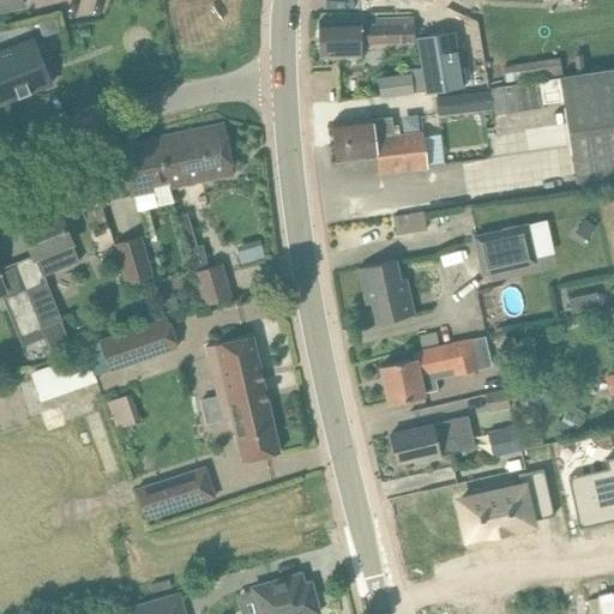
[(0,0),(0,11),(23,6),(22,0),(0,0)]
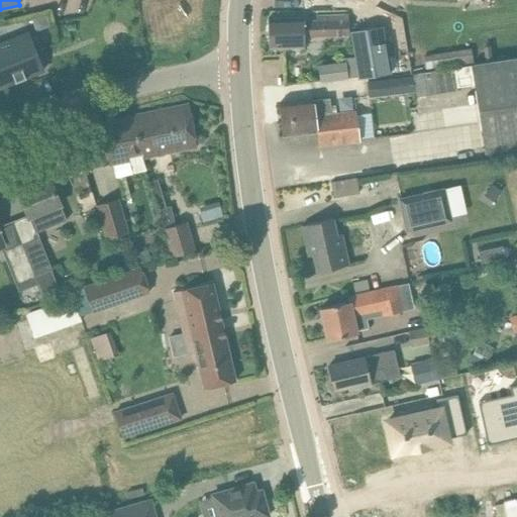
[(49,27),(46,15),(30,18),(36,32),(49,27)]
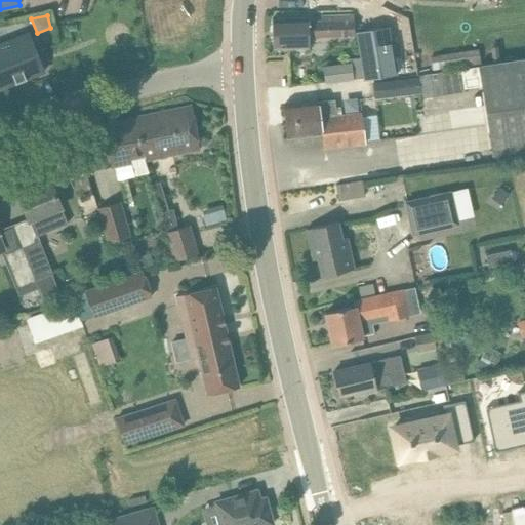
[(309,38),(354,36),(353,15),(324,16),(324,22),(309,23),(309,17),(272,18),(273,50),(309,49),(309,38)]
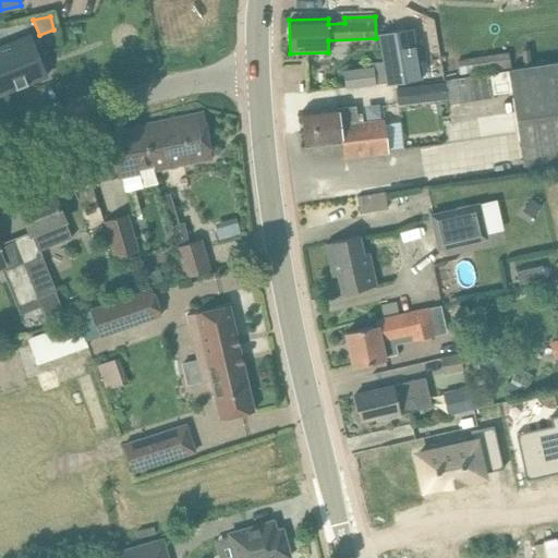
[(412,33),(378,38),(386,91),(398,88),(419,85),(412,33)]
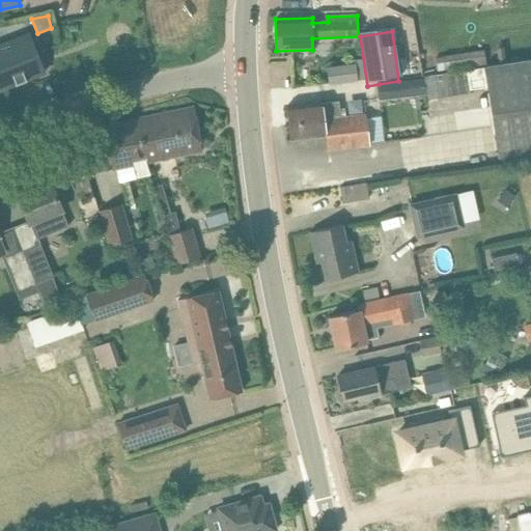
[(0,89),(3,89),(2,88),(15,84),(17,84),(17,83),(25,80),(25,81),(27,80),(27,79),(45,73),(29,33),(0,45),(0,89)]
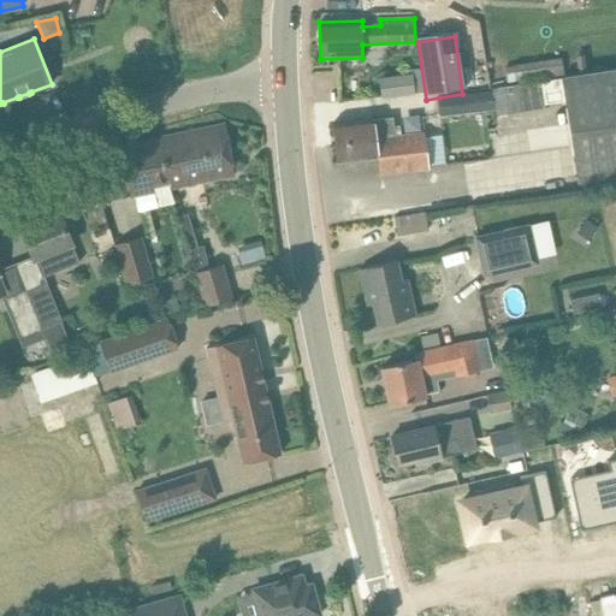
[(615,69),(562,77),(578,183),(615,176),(615,69)]
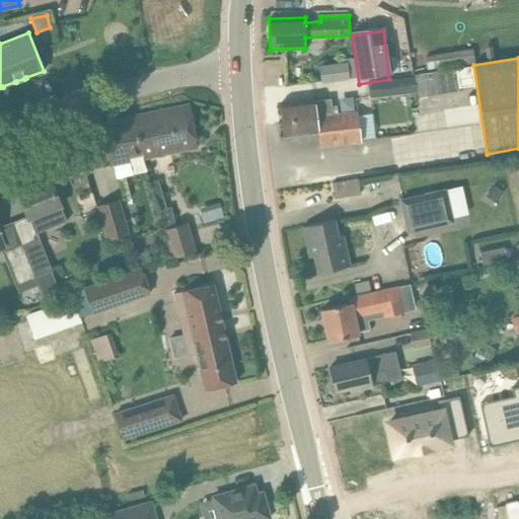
[(319,66),(321,82),(349,78),(347,63),(319,66)]
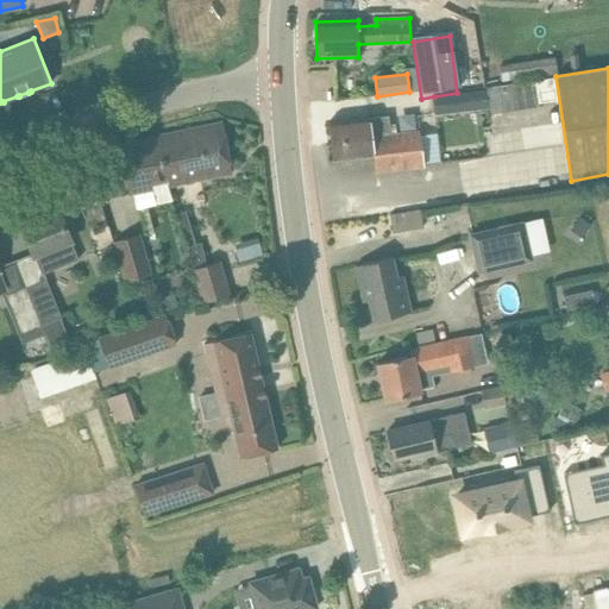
[(532,80),(513,83),(518,110),(537,107),(535,102),(532,80)]
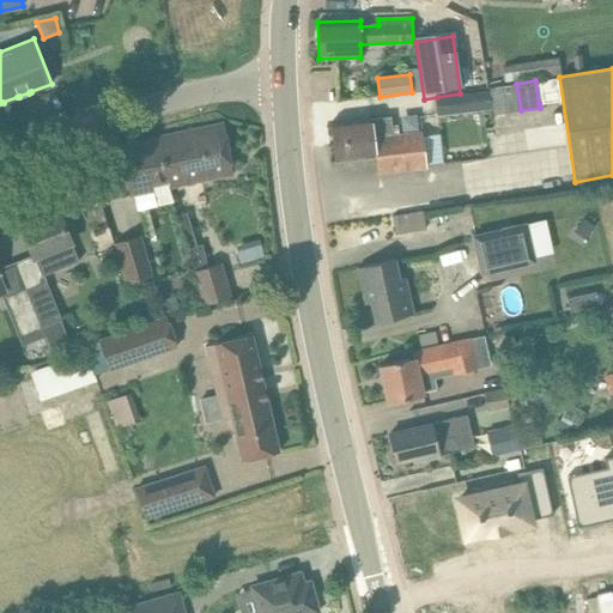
[(460,93),(437,97),(439,116),(492,110),(490,87),(460,93)]
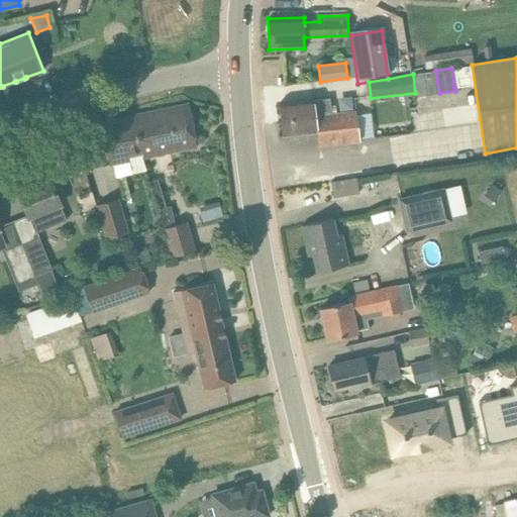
[(359,139),(358,133),(356,112),(331,115),(329,99),(279,104),(283,136),(317,132),(318,144),(359,139)]
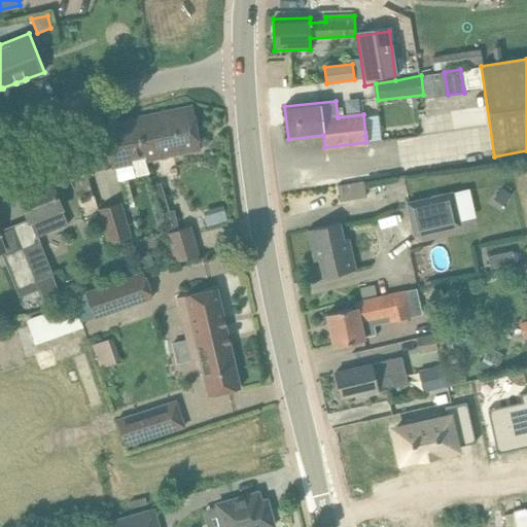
[(189,108),(138,118),(146,162),(178,155),(199,150),(198,149),(189,108)]
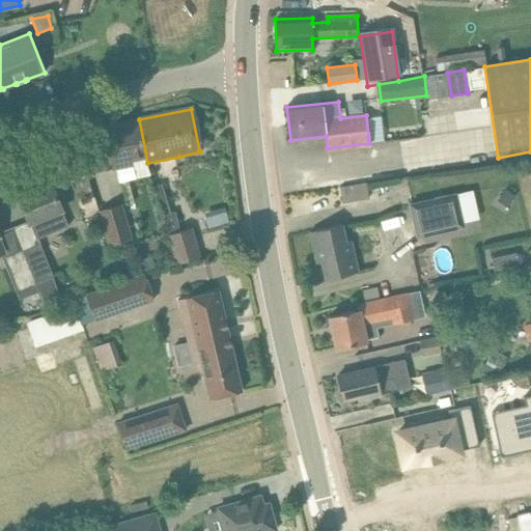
[(139,119),(104,128),(108,147),(112,170),(134,166),(147,163),(139,119)]
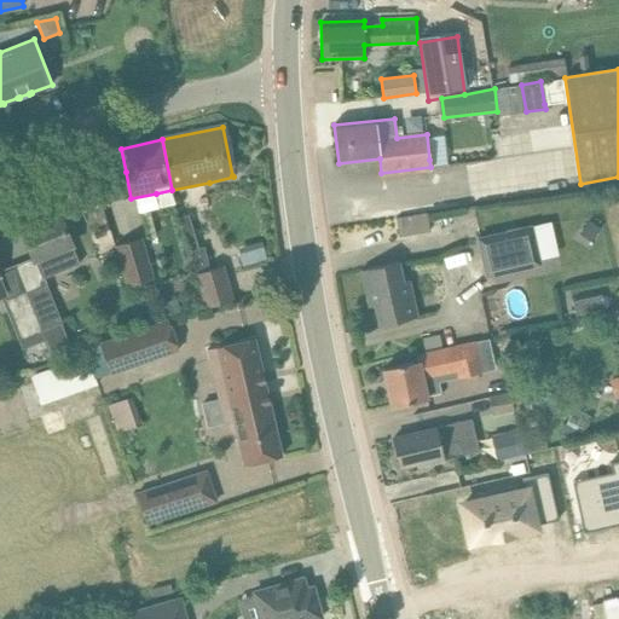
[(59,213),(21,229),(41,279),(80,264),(59,213)]
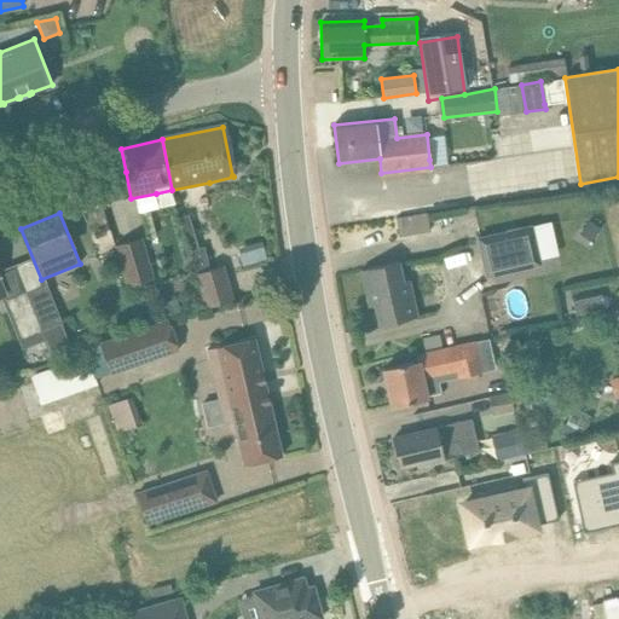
[(186,239),(185,241),(206,308),(235,300),(224,266),(212,270),(204,247),(200,248),(196,237),(190,215),(180,218),(186,239)]
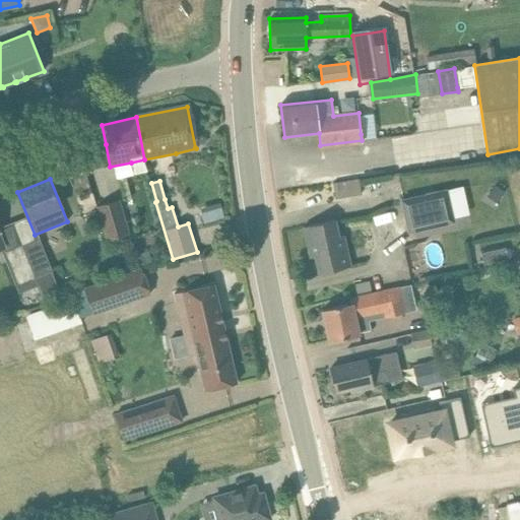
[(495,187),(486,198),(498,205),(505,194),(495,187)]
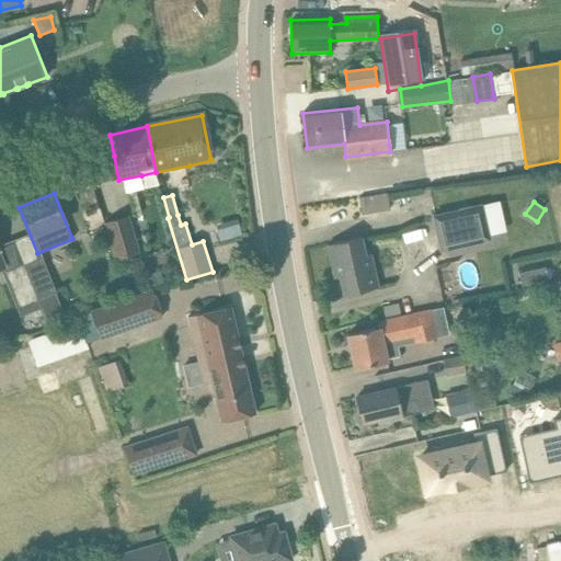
[(490,239),(482,205),(434,216),(441,250),(490,239)]
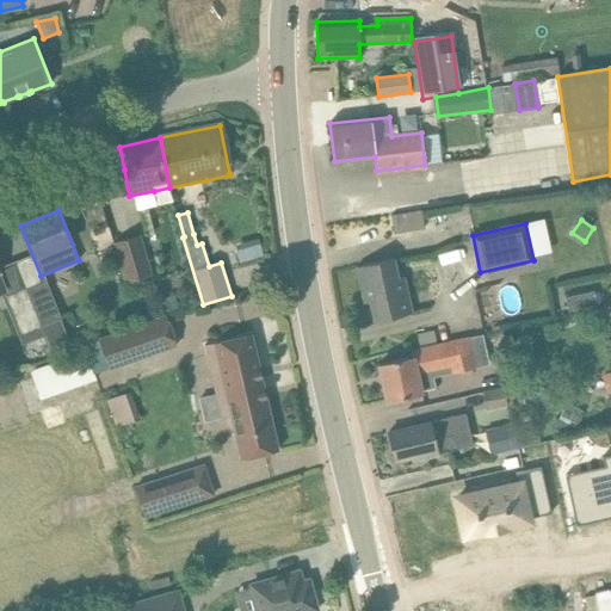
[(113,244),(125,283),(153,275),(141,235),(113,244)]
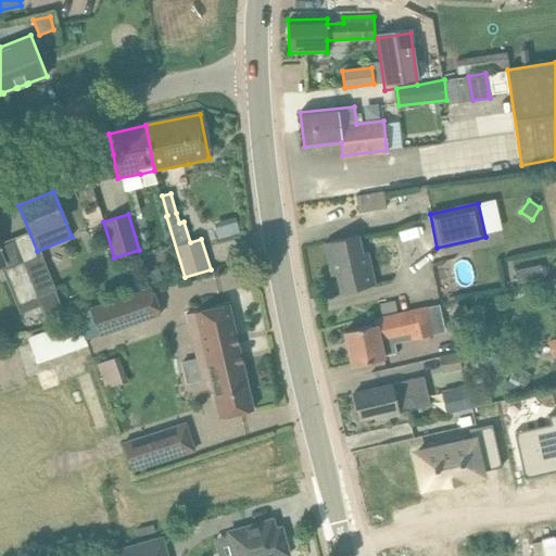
[(358,236),(345,238),(325,243),(329,263),(333,262),(341,293),(375,285),(367,252),(362,253),(358,236)]
